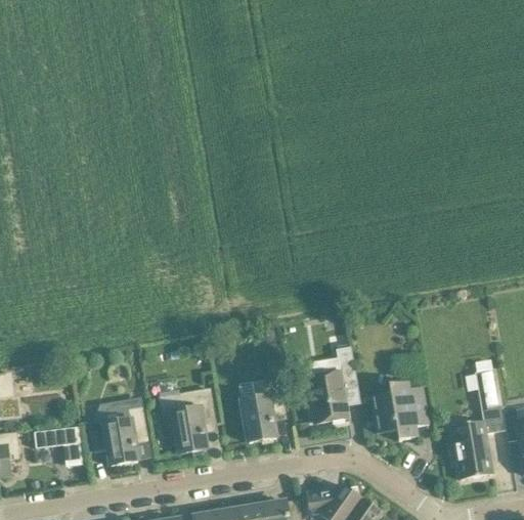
[(340,372),(307,377),(315,422),(349,416),(343,380),(356,378),(351,345),(336,348),(340,372)]
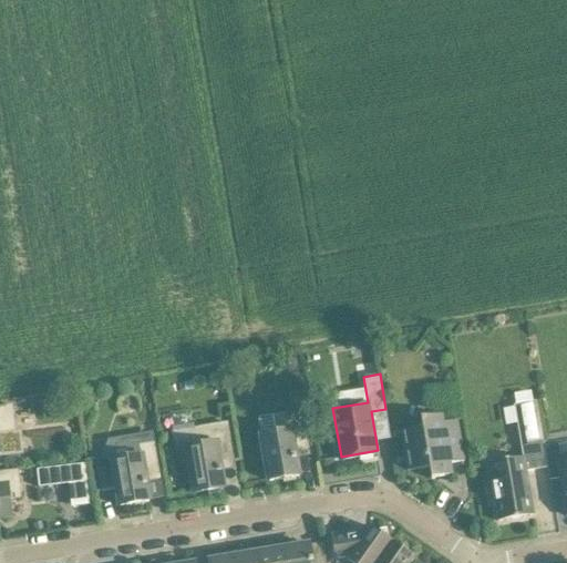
[(495,498),(498,518),(534,512),(526,468),(548,464),(536,397),(513,401),(523,454),(488,460),(492,476),(487,477),(491,499),(495,498)]
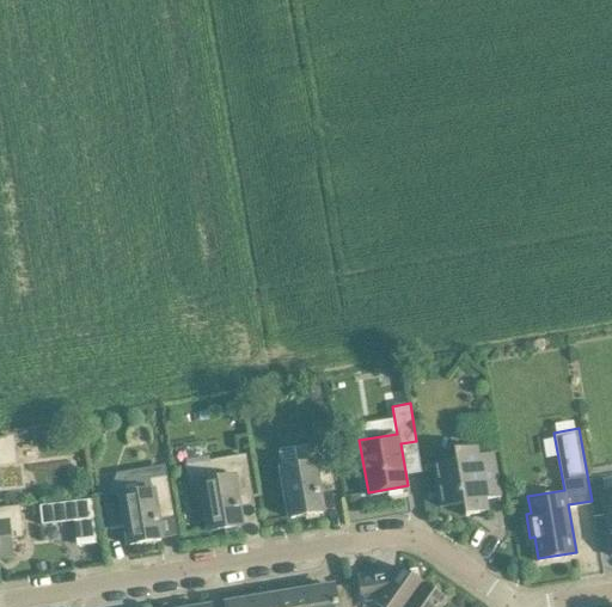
[(0,435),(0,465),(16,464),(13,434),(0,435)]
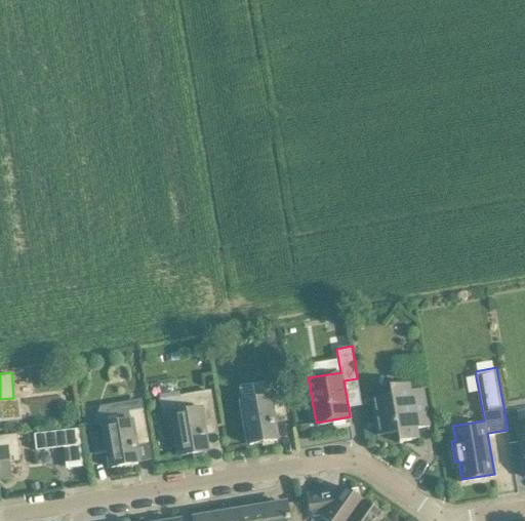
[(249,442),(260,440),(276,437),(272,413),(285,411),(279,376),(253,381),(256,397),(242,399),(249,442)]
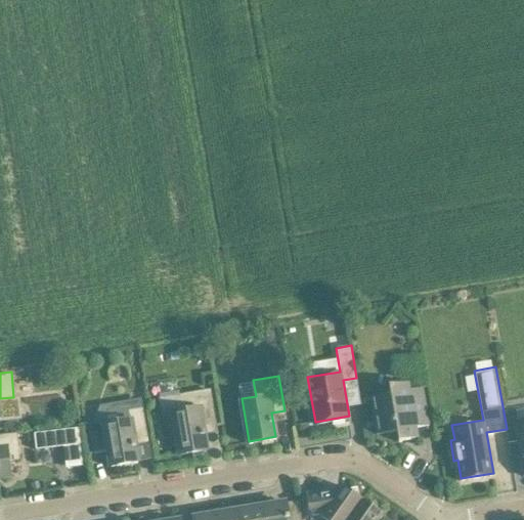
[(396,429),(397,432),(398,439),(418,436),(416,425),(429,423),(423,386),(409,388),(408,381),(389,384),(390,391),(370,394),(378,432),(396,429)]
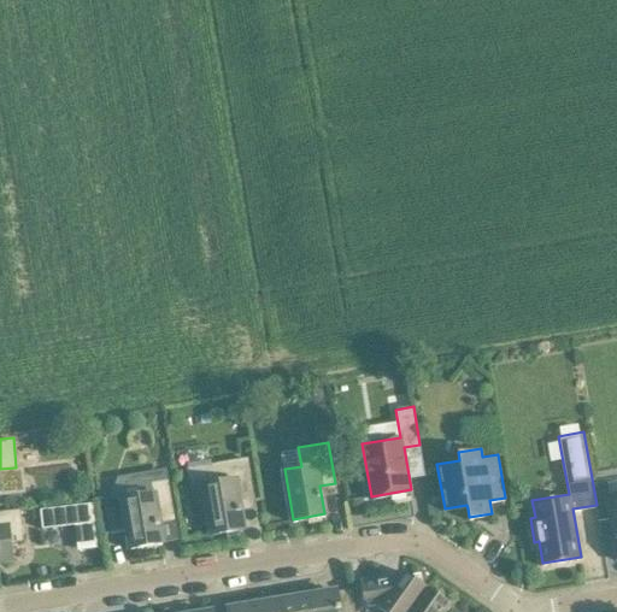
[(244,528),(241,517),(239,500),(254,496),(247,457),(217,462),(219,480),(203,483),(211,533),(244,528)]
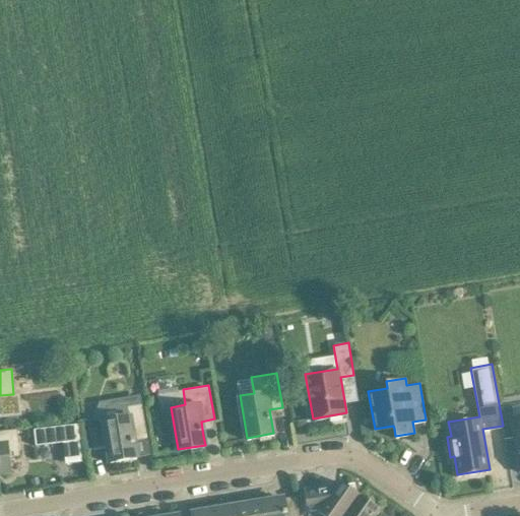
[(89,422),(90,426),(94,447),(108,445),(110,461),(136,456),(132,433),(145,431),(141,402),(116,406),(118,416),(89,422)]
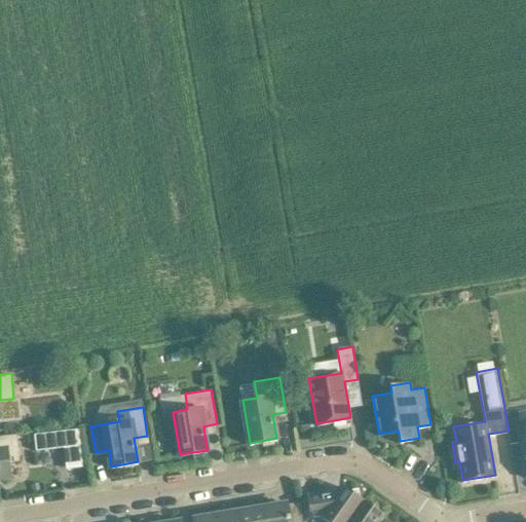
[(67,465),(83,463),(79,427),(34,433),(36,449),(65,445),(67,465)]
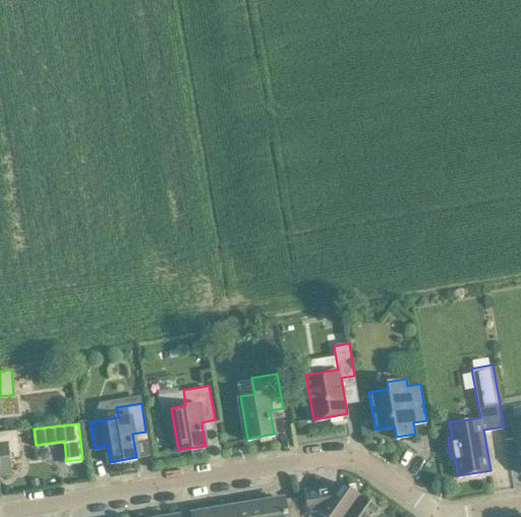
[(18,454),(17,437),(16,428),(0,431),(0,471),(10,470),(8,455),(18,454)]
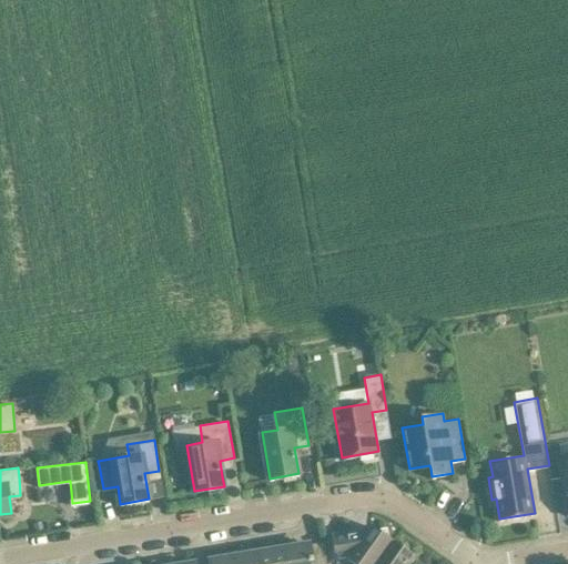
[(363,536),(356,533),(356,529),(332,532),(336,561),(347,559),(355,563),(375,563),(393,540),(389,536),(387,525),(376,527),(372,524),(363,536)]
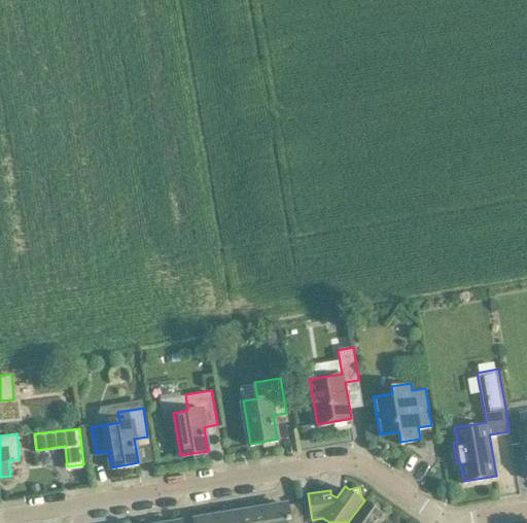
[(378,522),(385,515),(381,512),(379,501),(369,502),(364,500),(348,522),(378,522)]
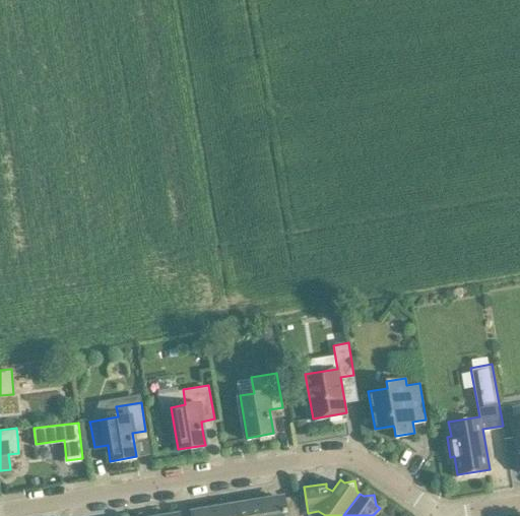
[(299,515),(290,515),(286,515),(283,497),(260,501),(262,515),(299,515)]
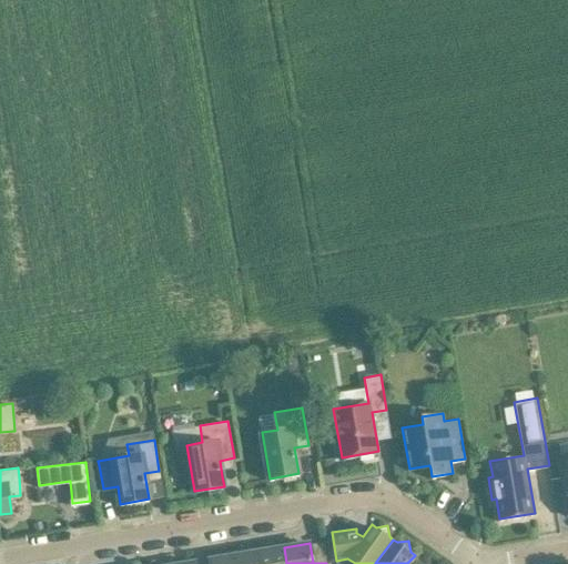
[(286,563),(284,547),(260,551),(261,563),(286,563)]
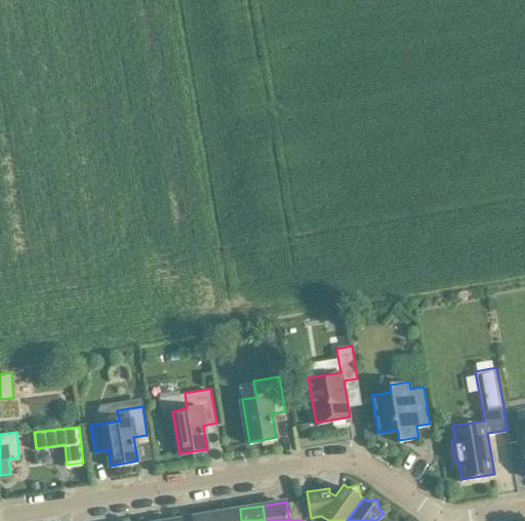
[(217,520),(216,513),(215,513),(214,507),(199,510),(200,516),(193,517),(193,520),(217,520)]
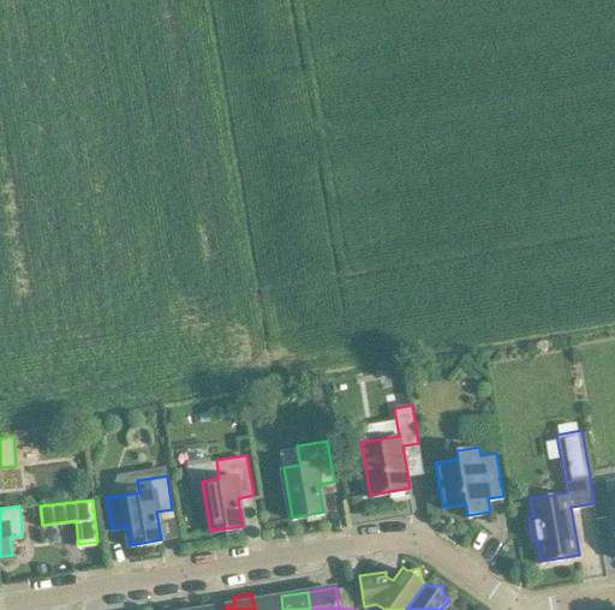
[(282,609),(281,596),(254,600),(255,609),(282,609)]
